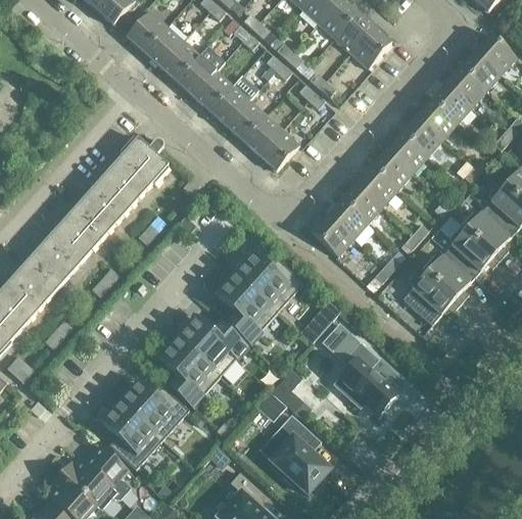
[(85,0),(95,9),(103,0),(85,0)]
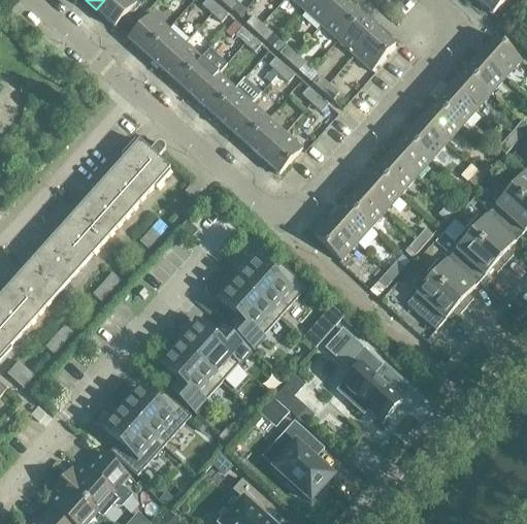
[(104,0),(96,9),(113,25),(136,0),(104,0)]
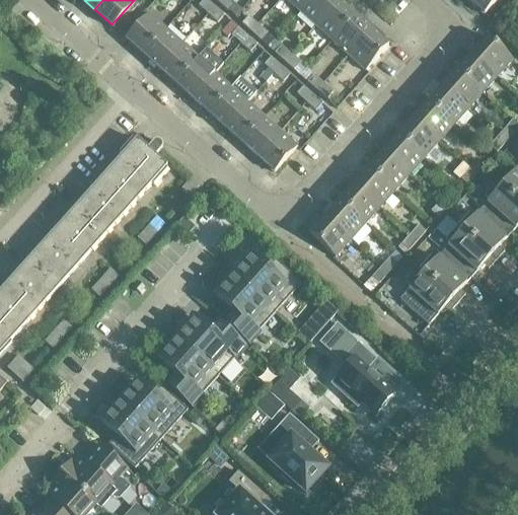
[(207,11),(213,4),(209,0),(200,0),(198,3),(207,11)]
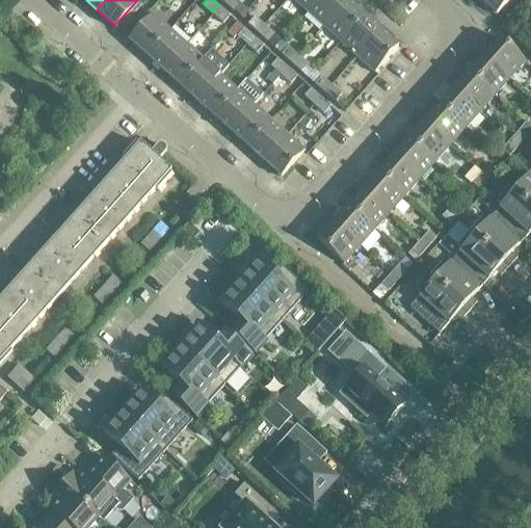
[(223,0),(233,8),(239,1),(238,0),(223,0)]
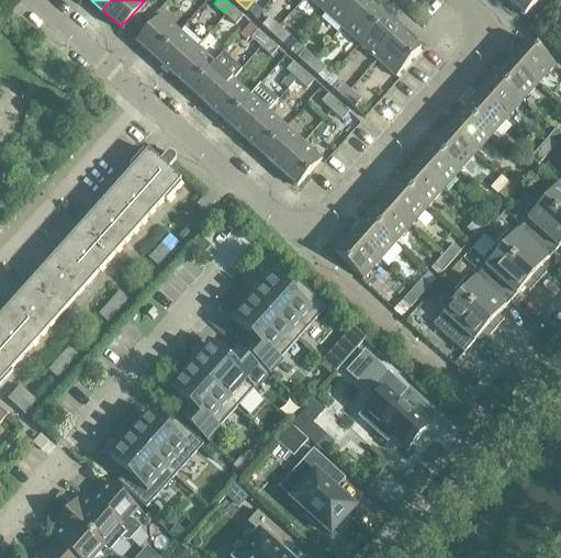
[(313,0),(323,9),(331,0),(313,0)]
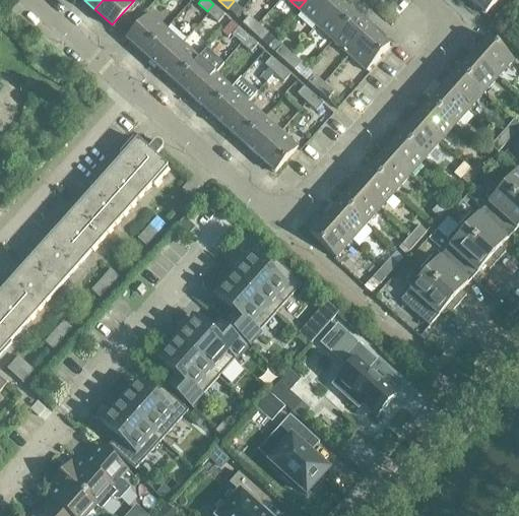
[(306,0),(299,8),(315,23),(336,0),(306,0)]
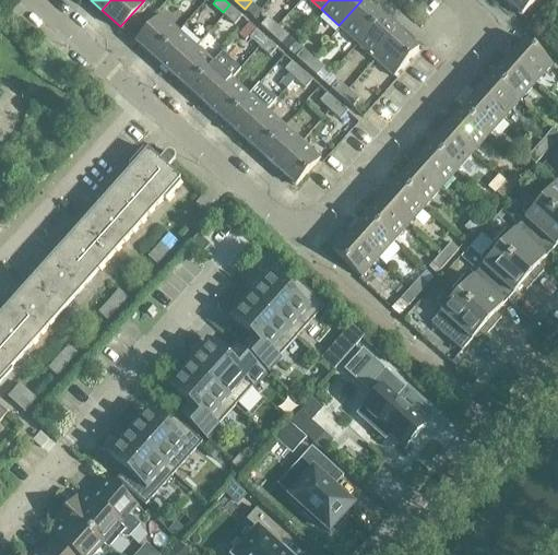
[(361,0),(339,25),(356,40),(381,13),(366,0),(361,0)]
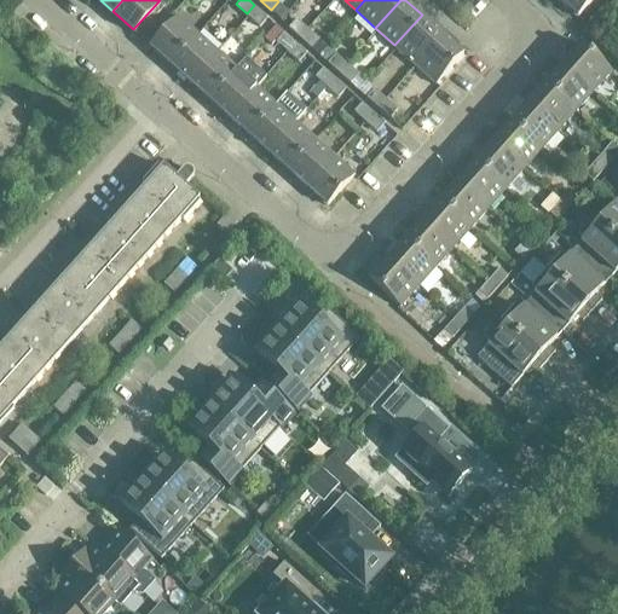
[(561,0),(576,13),(588,0),(561,0)]
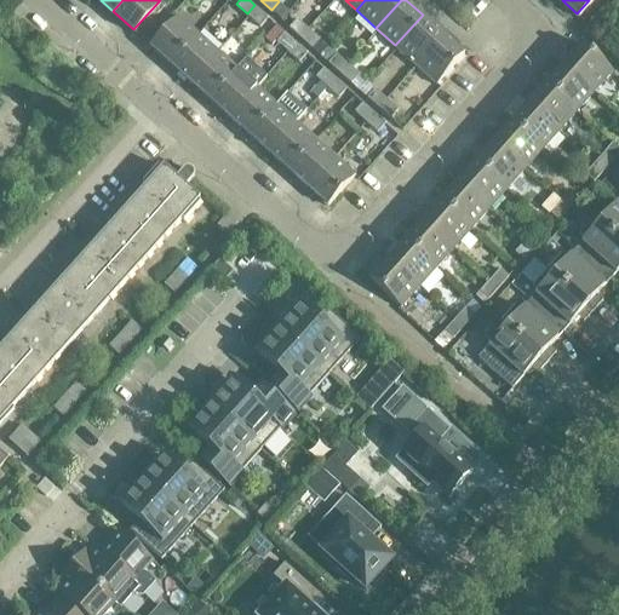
[(259,24),(267,15),(254,5),(247,13),(259,24)]
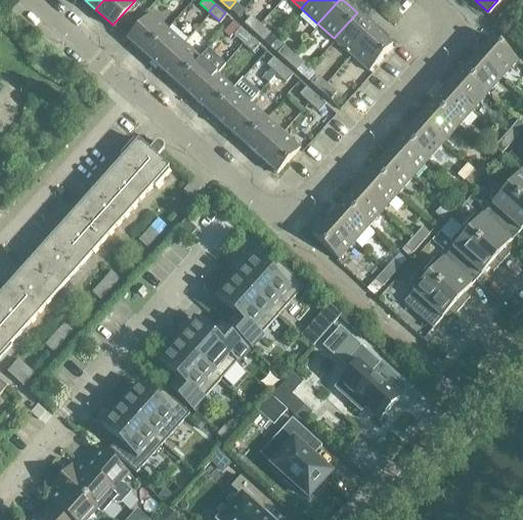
[(126,36),(142,51),(166,26),(148,10),(126,36)]
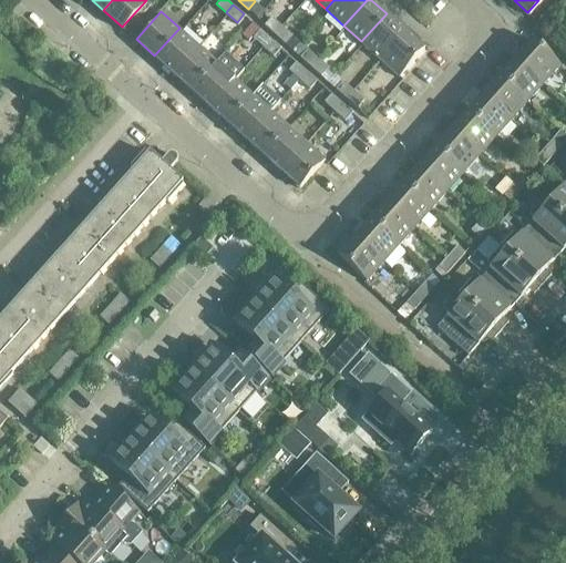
[(387,13),(361,41),(379,58),(404,30),(387,13)]
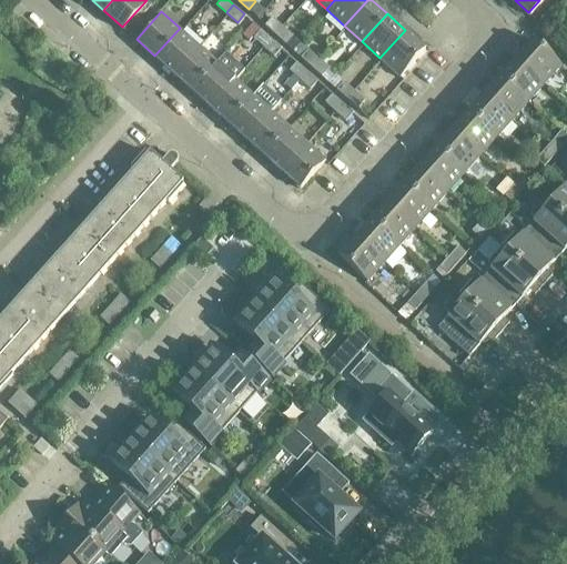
[(271,14),(264,22),(274,31),(281,23),(271,14)]
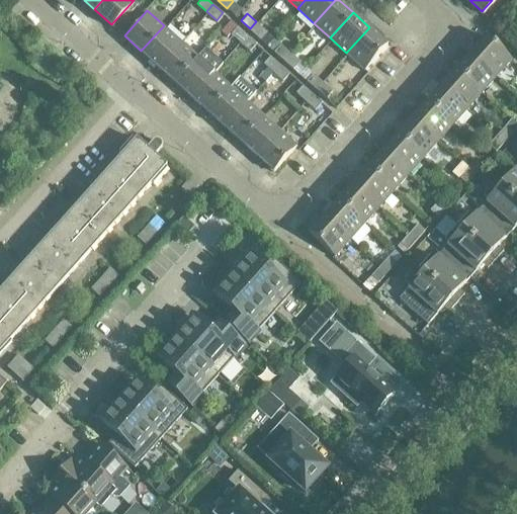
[(256,21),(250,28),(259,37),(266,30),(256,21)]
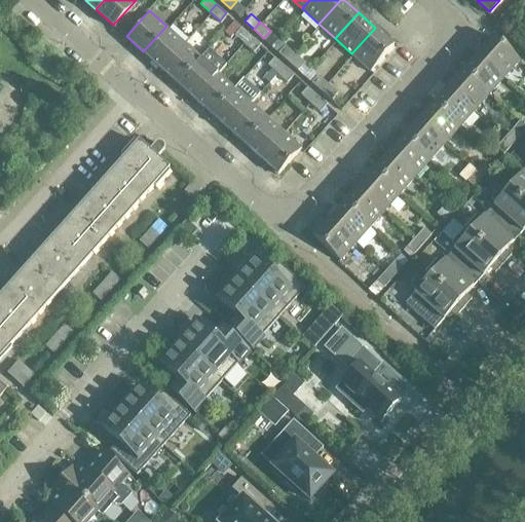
[(166,26),(143,51),(160,67),(183,41),(166,26)]
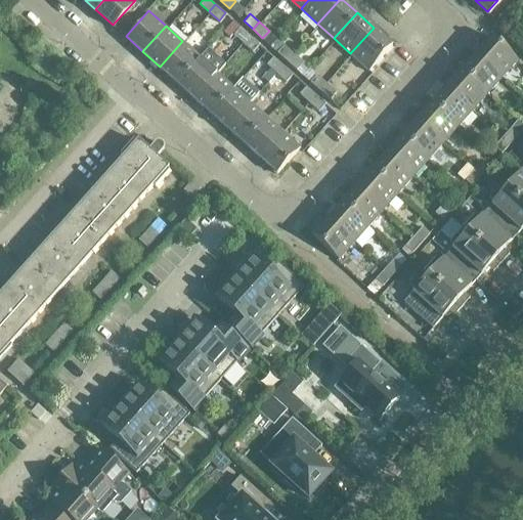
[(242,41),(249,34),(240,26),(232,33),(242,41)]
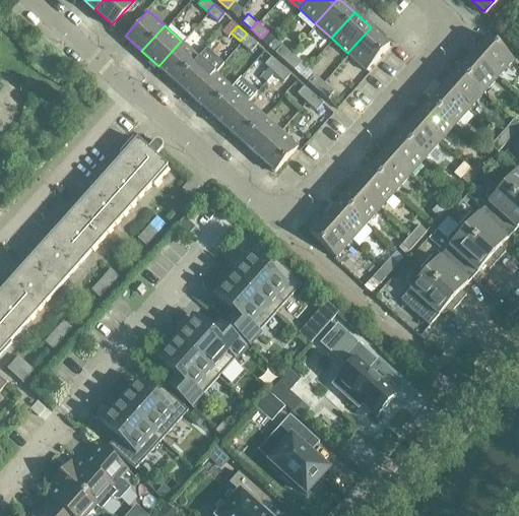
[(371,27),(347,53),(365,68),(388,43),(371,27)]
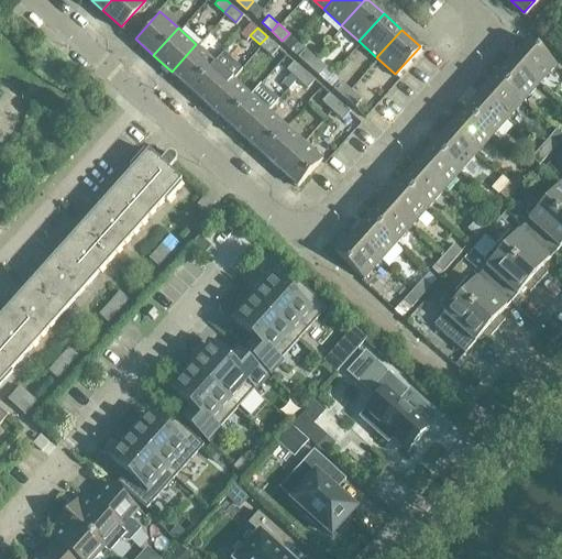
[(271,54),(277,45),(267,36),(260,44),(271,54)]
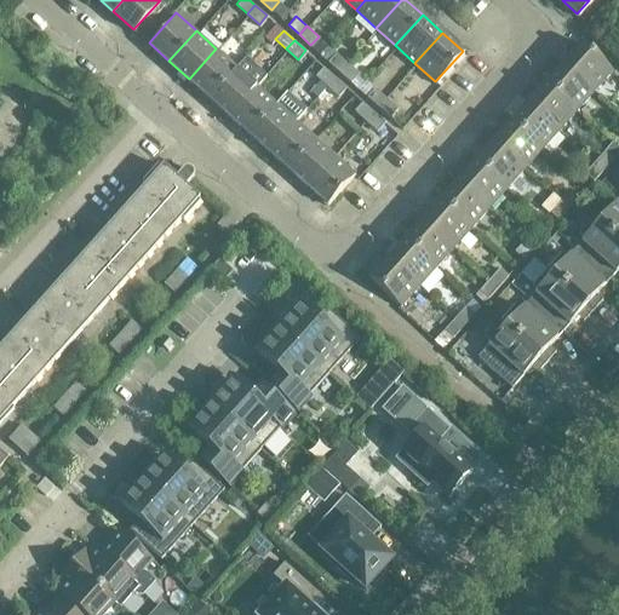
[(611,68),(580,40),(562,61),(592,88),(611,68)]
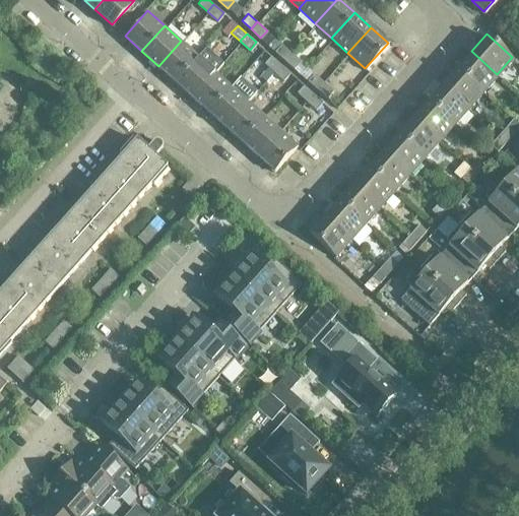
[(181,41),(158,66),(175,80),(197,55),(181,41)]
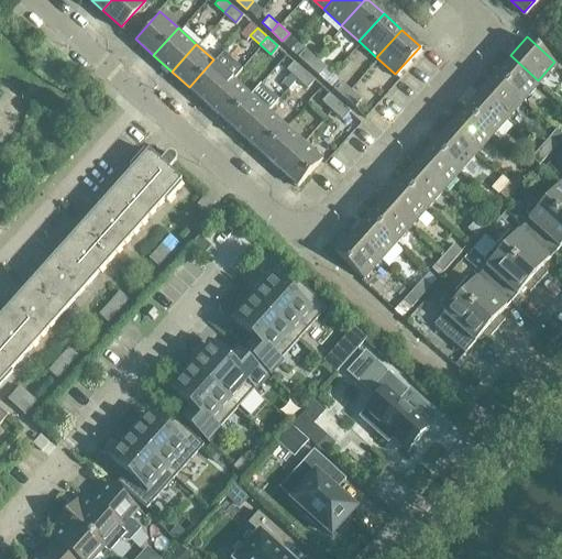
[(304,46),(297,54),(307,63),(313,55),(304,46)]
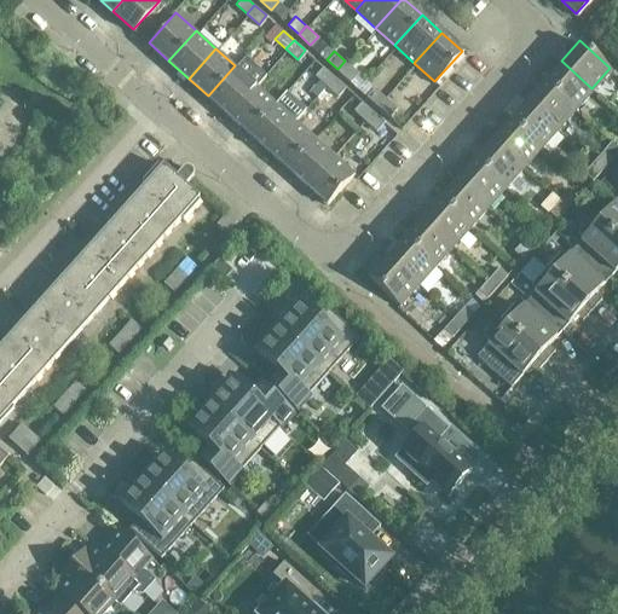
[(345,61),(338,69),(348,80),(357,71),(345,61)]
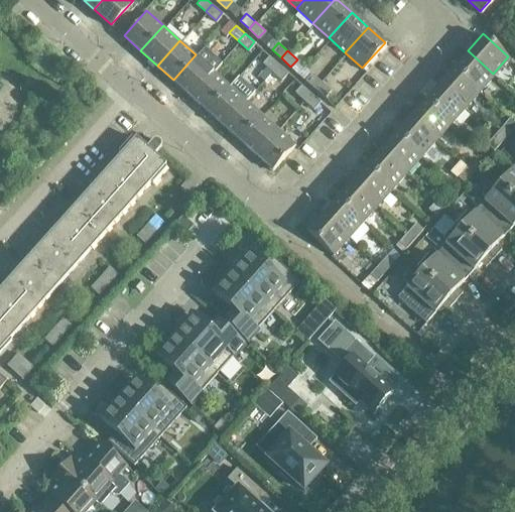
[(493,74),(468,50),(454,67),(479,90),(493,74)]
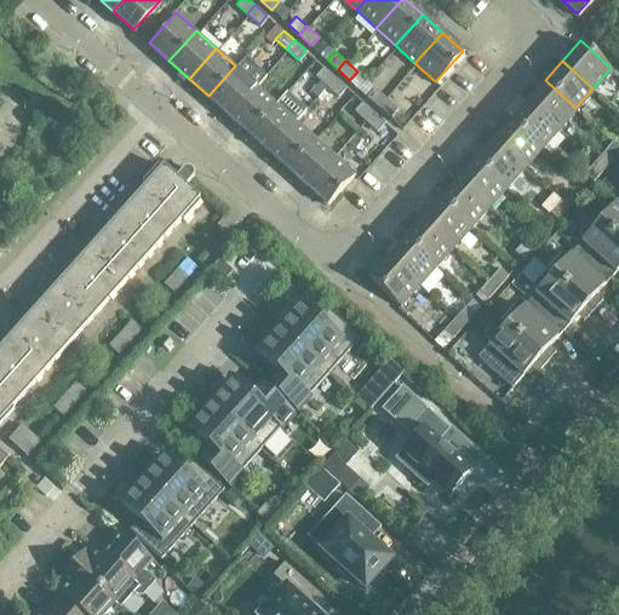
[(235,65),(208,96),(228,114),(254,84),(235,65)]
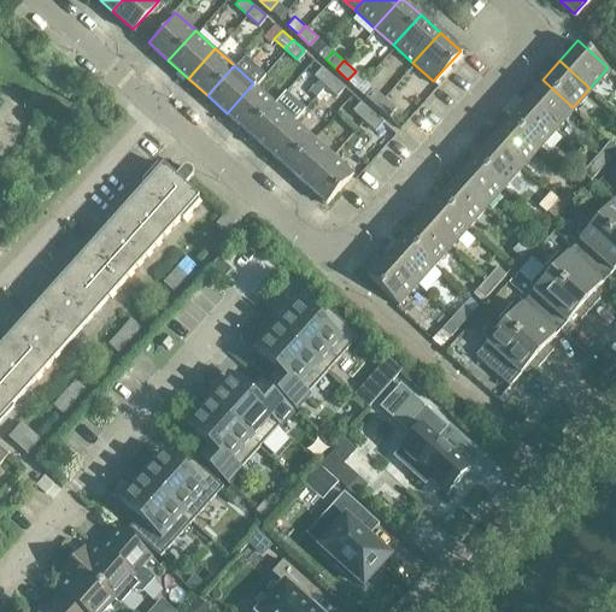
[(324,83),(332,75),(321,65),(312,74),(324,83)]
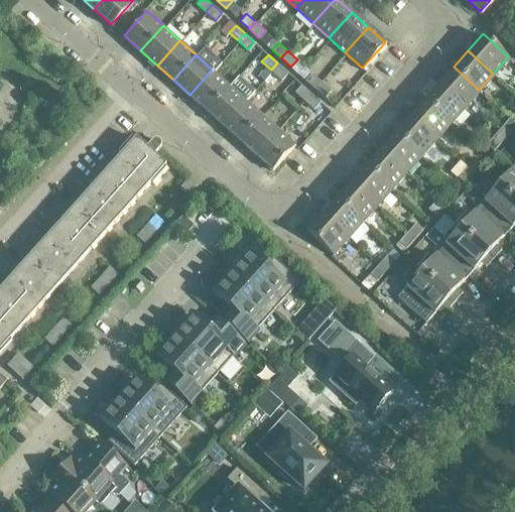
[(280,78),(286,71),(277,62),(271,70),(280,78)]
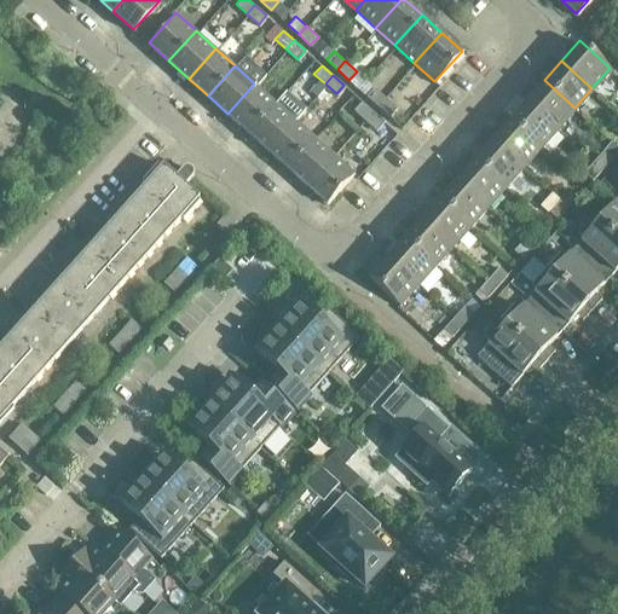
[(575,108),(544,80),(526,100),(556,127),(575,108)]
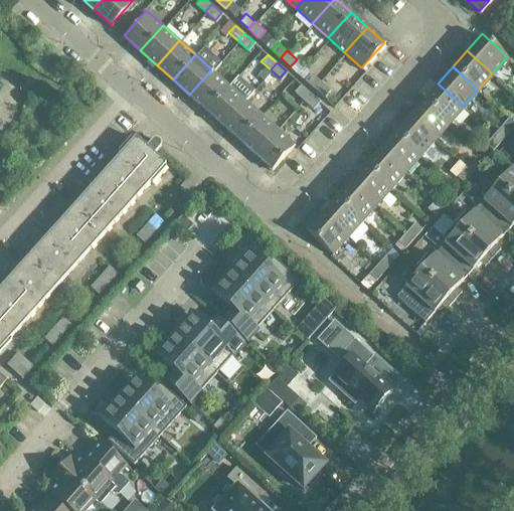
[(211,69),(189,95),(205,109),(228,83),(211,69)]
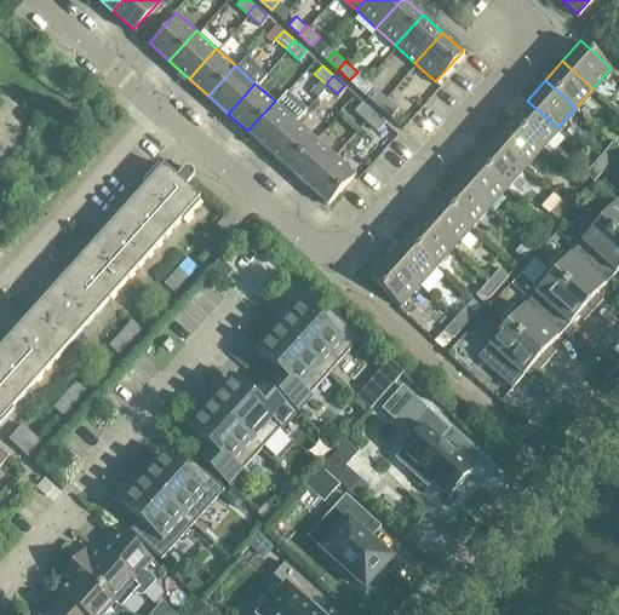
[(377,104),(385,96),(373,86),(366,95),(377,104)]
